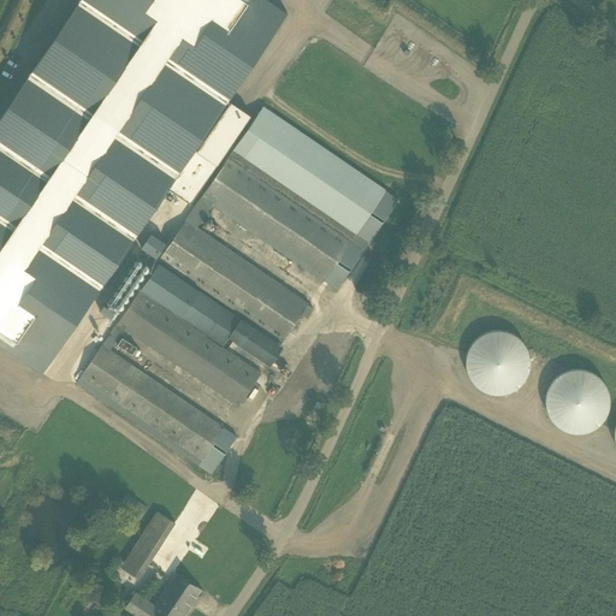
[(167,189),(190,205),(250,116),(230,102),(197,150),(194,149),(288,13),(267,0),(81,0),(0,119),(0,344),(42,373),(167,189)]
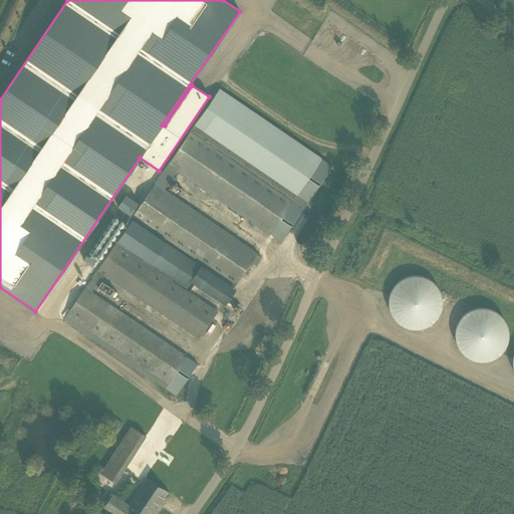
[(283,242),(334,163),(219,89),(195,127),(274,178),(269,185),(264,181),(261,186),(264,188),(261,192),(264,194),(261,199),(268,203),(267,205),(275,210),(274,212),(282,217),(271,234),(283,242)]
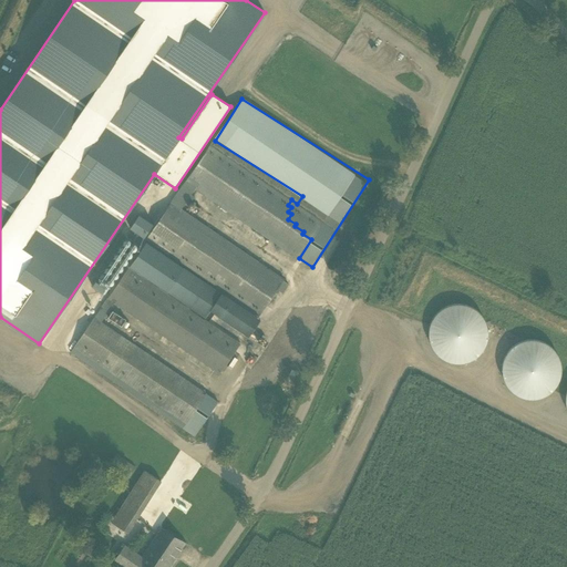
[(160,224),(264,287),(258,297),(260,298),(256,306),(267,312),(288,277),(181,212),(177,217),(166,212),(160,224)]
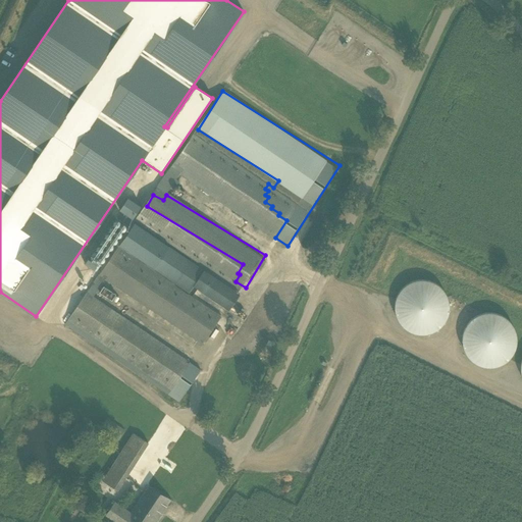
[(133,219),(141,206),(127,198),(119,210),(133,219)]
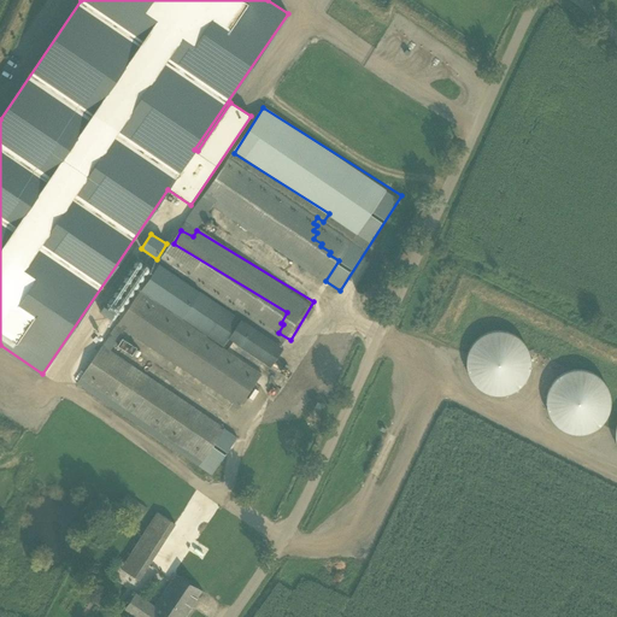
[(276,366),(289,346),(159,263),(113,335),(122,340),(119,345),(134,354),(139,347),(122,336),(124,331),(242,406),(264,372),(225,347),(231,339),(276,366)]
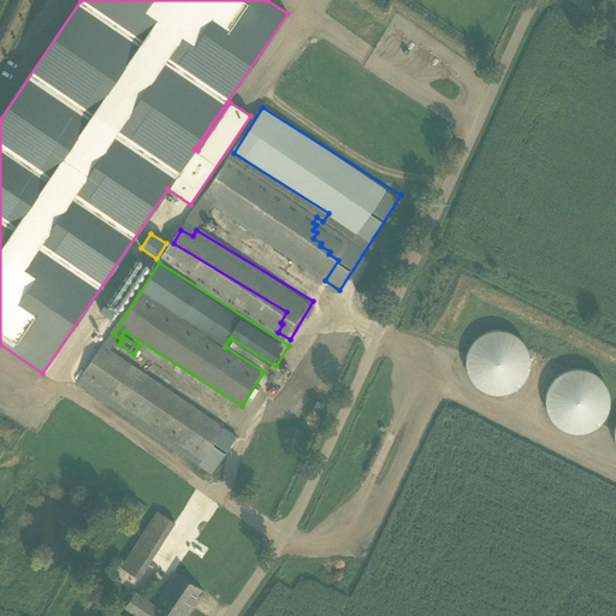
[(480,327),(467,384),(521,397),(534,339),(480,327)]
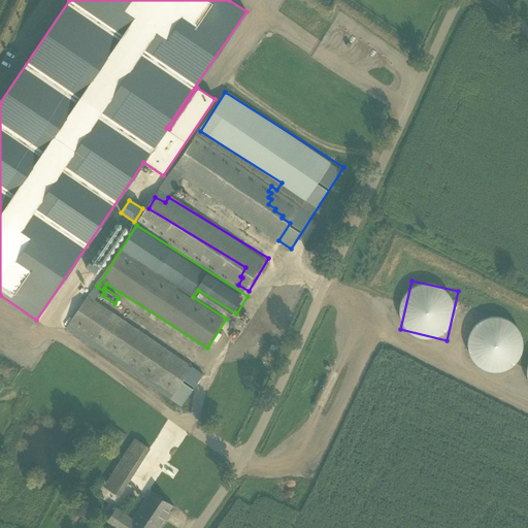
[(87,296),(65,330),(128,368),(130,365),(147,376),(147,377),(183,399),(202,368),(87,296)]
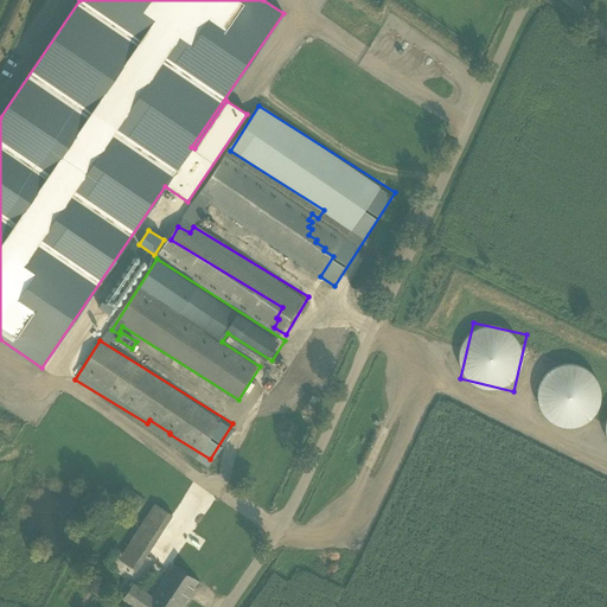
[(569,364),(554,370),(553,376),(541,379),(540,396),(548,423),(576,426),(598,419),(600,388),(593,366),(569,364)]
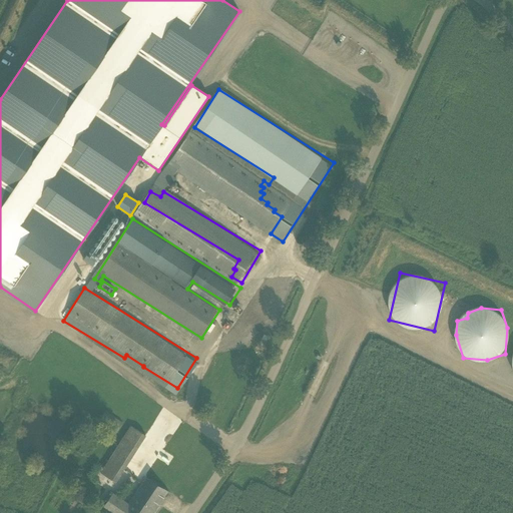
[(130,426),(100,473),(116,483),(146,436),(130,426)]
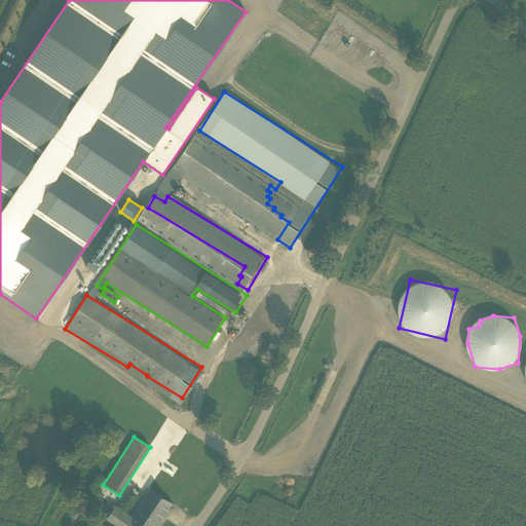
[(156,525),(173,503),(151,488),(132,517),(115,506),(107,519),(117,525),(156,525)]
